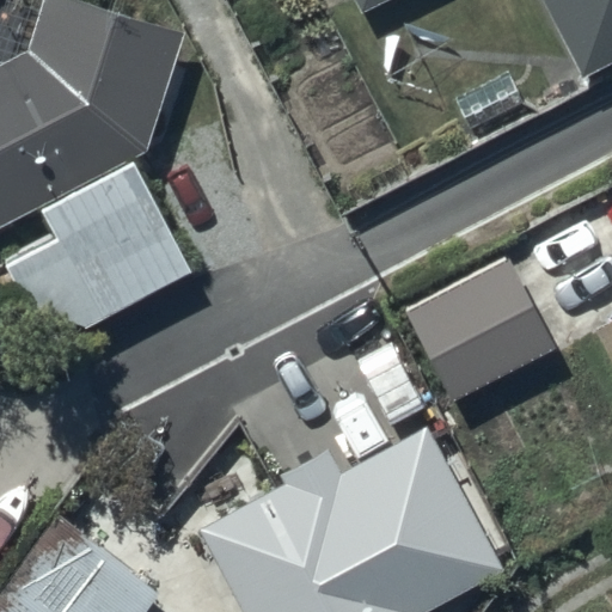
[(181,32),(84,0),(5,0),(0,17),(0,226),(37,210),(53,238),(2,264),(43,348),(193,275),(144,181),(155,172),(141,148),(181,32)]
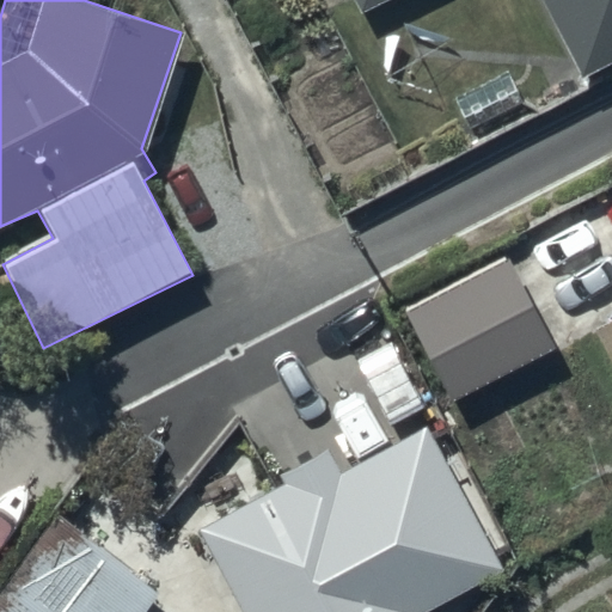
[(354,0),(362,17),(397,0),(354,0)]
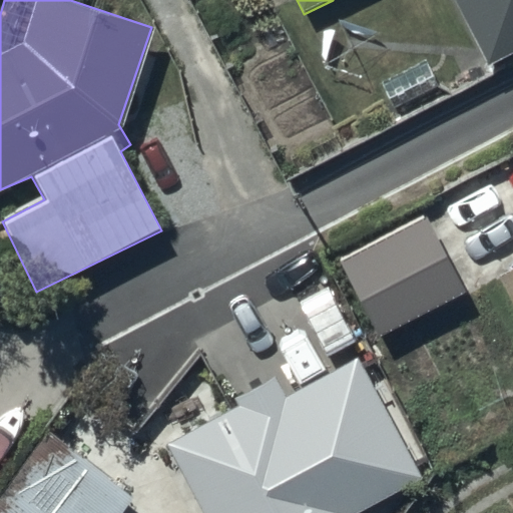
[(512,47),(512,0),(454,0),(486,61),(512,47)]
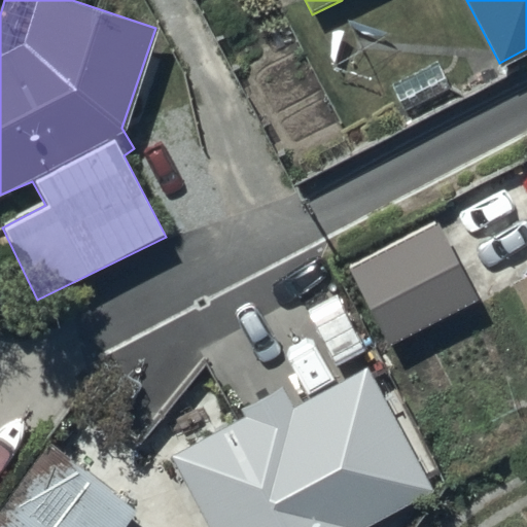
[(477,302),(433,220),(347,267),(390,348),(477,302)]
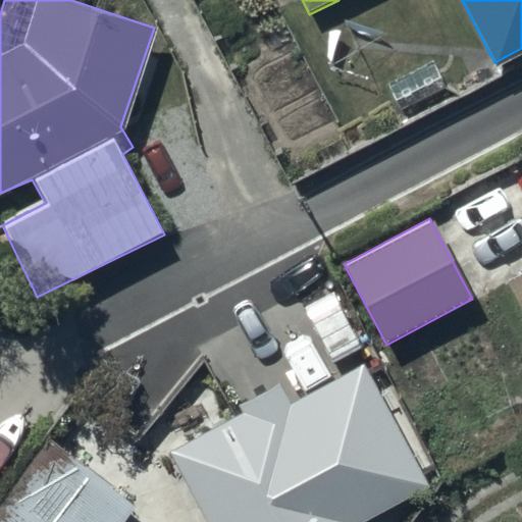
[(521,275),(508,283),(521,311),(521,275)]
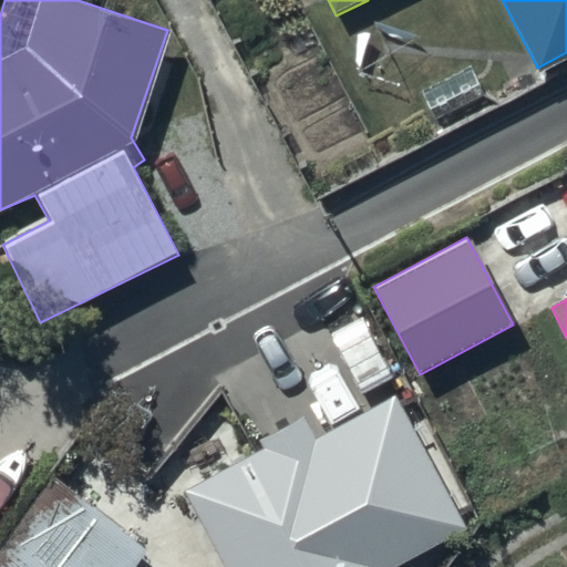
[(385,566),(462,527),(392,398),(313,440),(300,413),(256,436),(261,446),(181,490),(222,566),(385,566)]
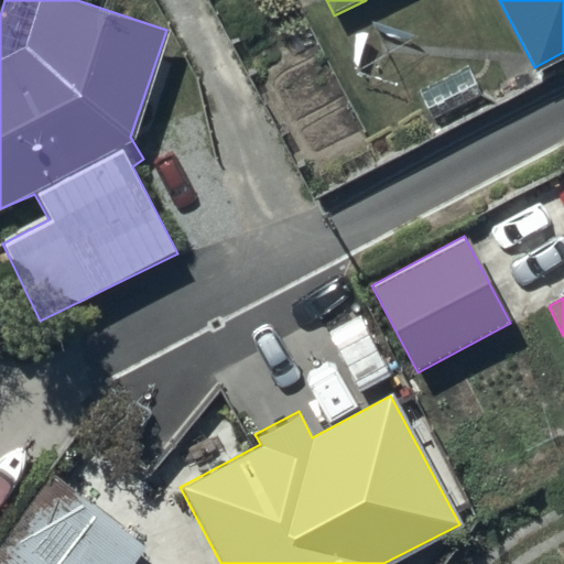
[(128,563),(143,545),(55,476),(0,544),(0,563),(128,563)]
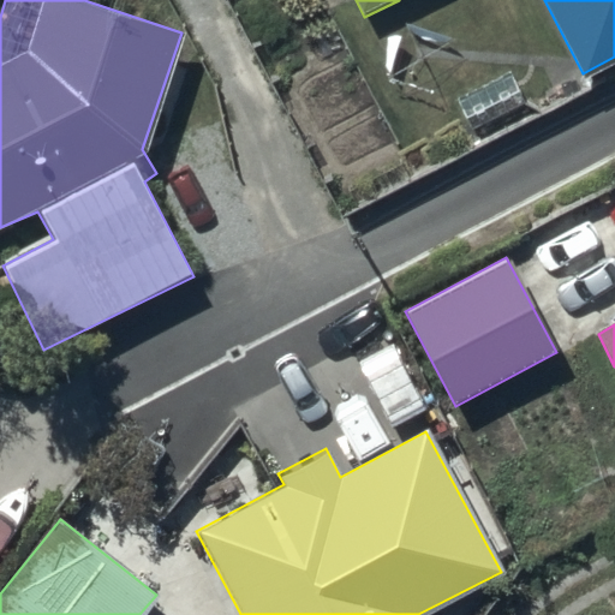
All buildings are outlined.
